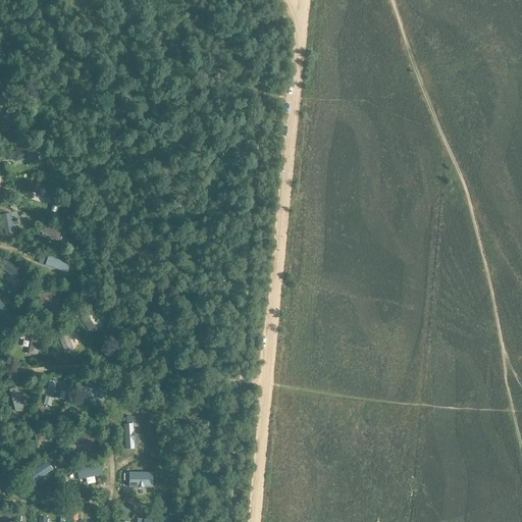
[(12,110),(0,124),(0,128),(4,133),(19,116),(12,110)]
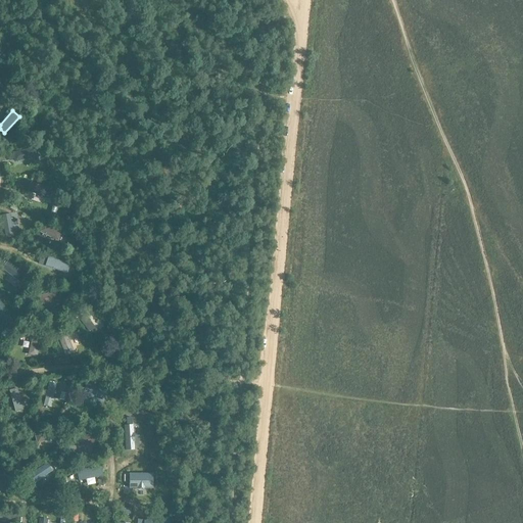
[(15,162),(39,156),(36,147),(12,153),(15,162)]
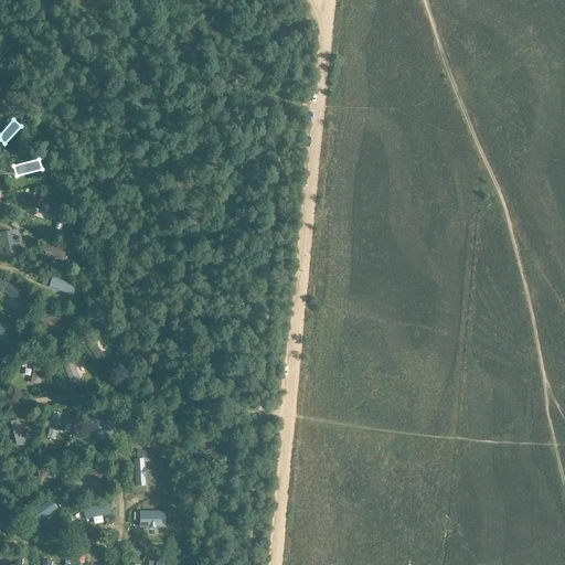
[(32,198),(30,208),(54,213),(56,203),(32,198)]
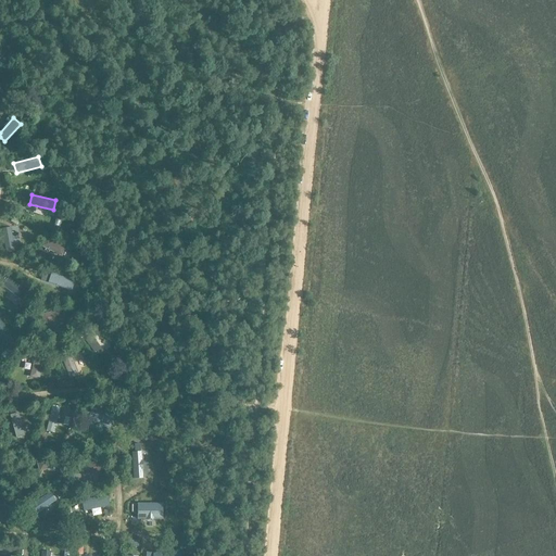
[(8,230),(1,234),(9,250),(15,245),(8,230)]
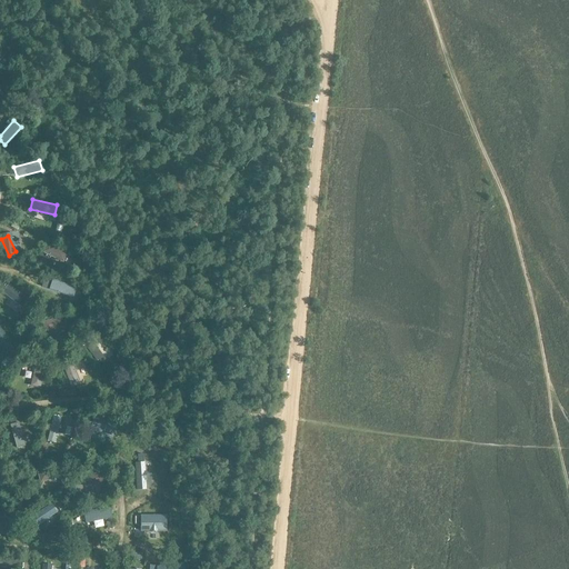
[(41,252),(63,262),(68,253),(46,243),(41,252)]
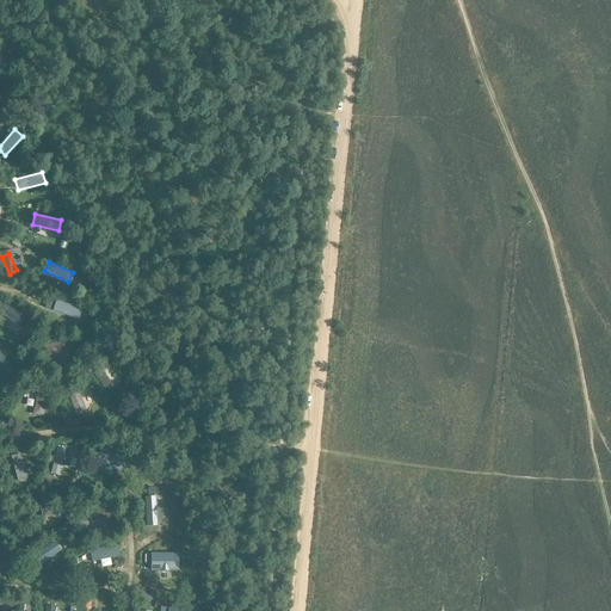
[(54,309),(78,318),(80,310),(57,302),(54,309)]
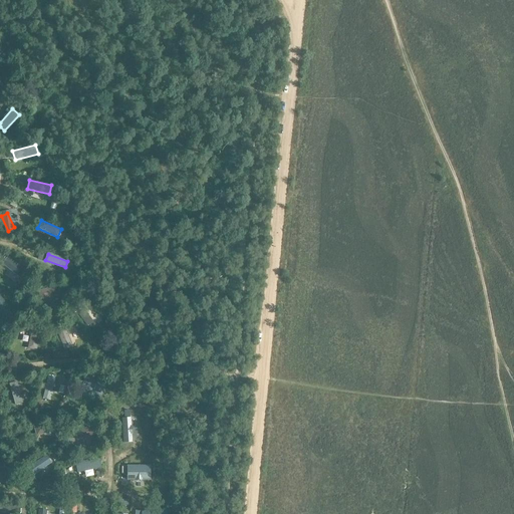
[(18,282),(4,268),(0,271),(0,274),(13,287),(18,282)]
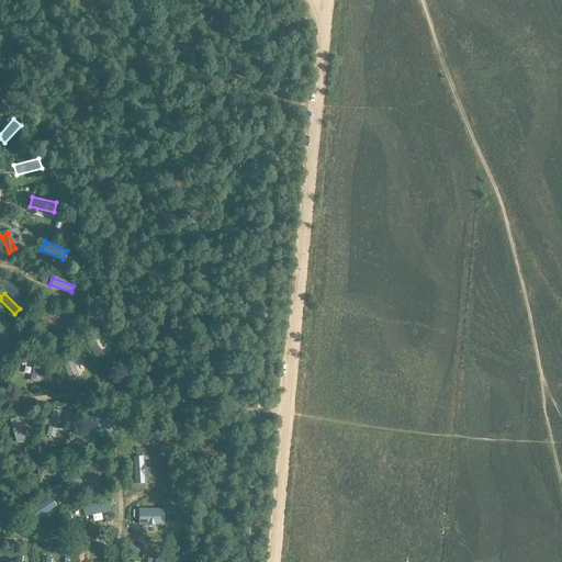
[(107,358),(92,338),(86,343),(100,362),(107,358)]
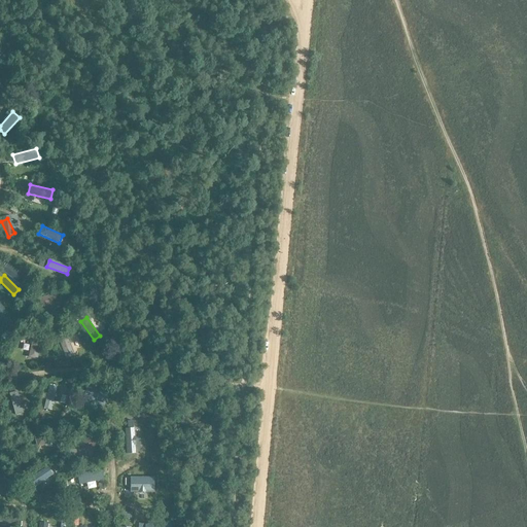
[(33,335),(28,357),(37,359),(42,337),(33,335)]
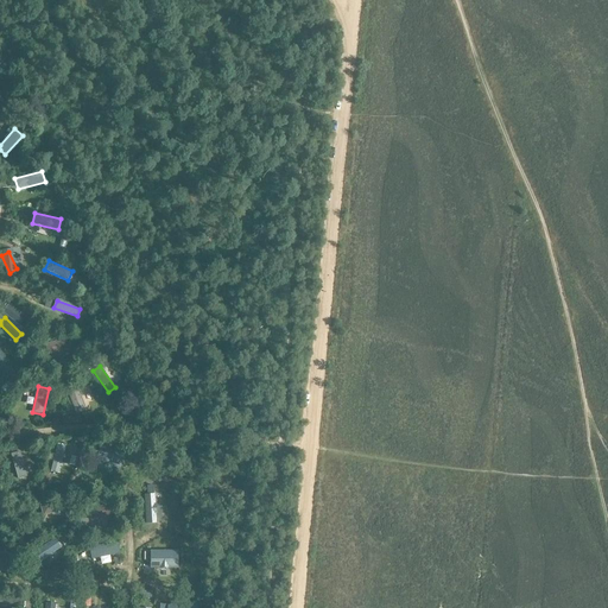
[(87,411),(81,397),(83,396),(81,391),(80,392),(77,386),(67,391),(76,415),(87,411)]
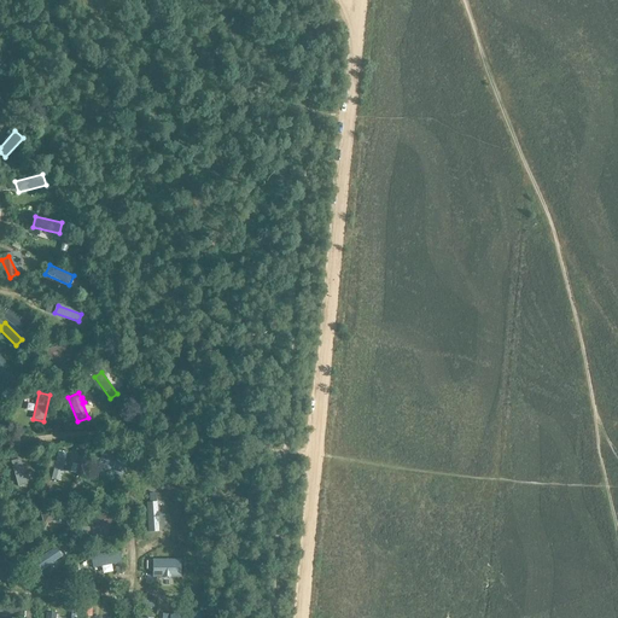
[(59,452),(54,472),(63,473),(68,454),(59,452)]
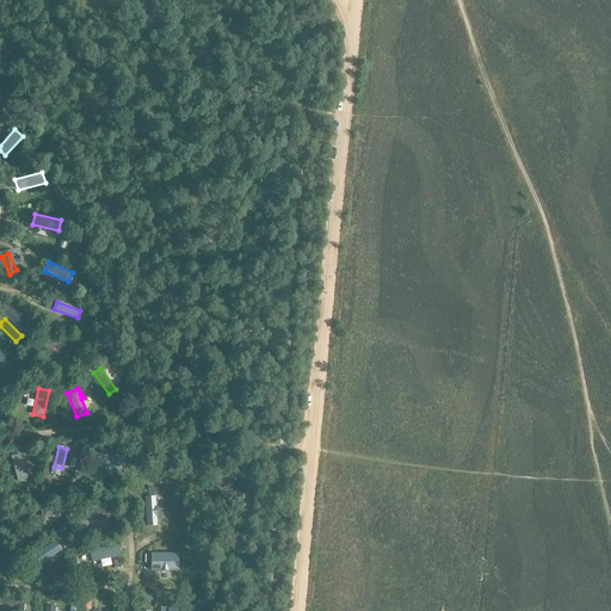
[(103,446),(98,462),(122,469),(127,452),(103,446)]
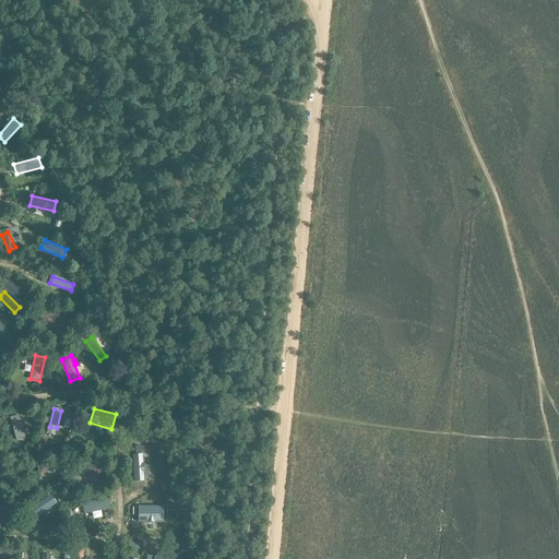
[(18,416),(9,418),(15,441),(24,439),(21,425),(23,424),(21,419),(19,420),(18,416)]
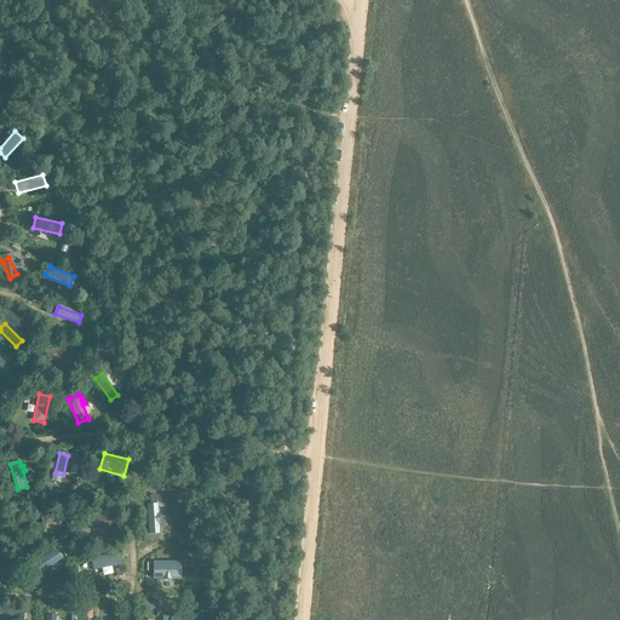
[(44,527),(58,522),(58,524),(64,522),(64,521),(69,520),(65,507),(40,515),(44,527)]
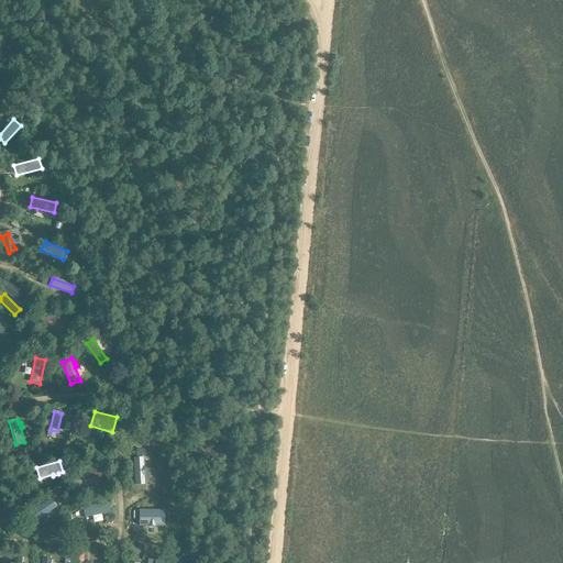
[(77,478),(101,479),(101,468),(78,468),(77,478)]
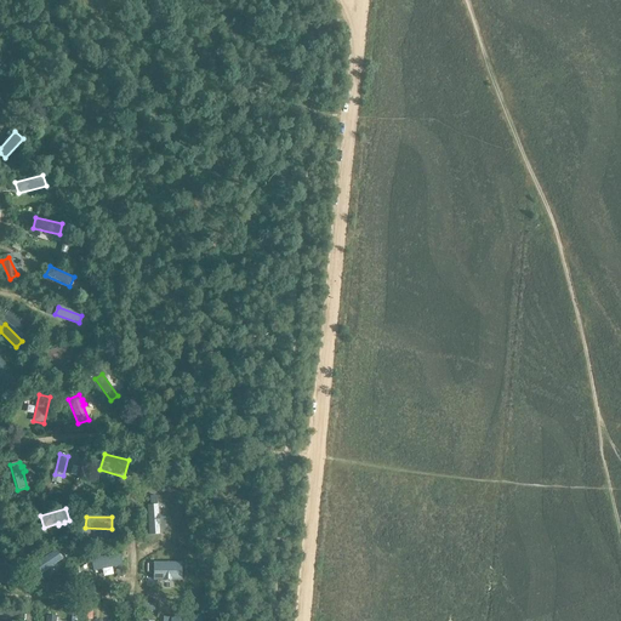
[(41,576),(62,560),(57,553),(35,569),(41,576)]
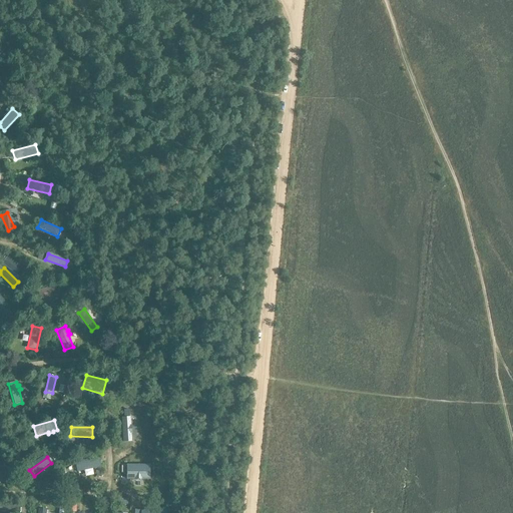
[(0,470),(0,471),(0,472),(5,474),(5,472),(8,473),(11,465),(0,461),(0,470)]
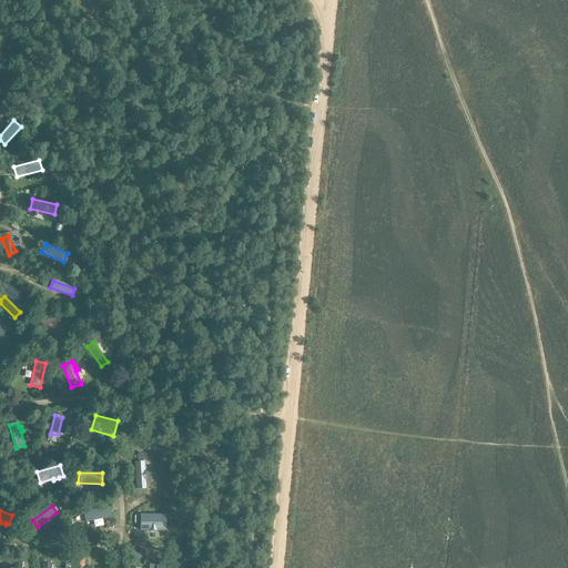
[(92,517),(88,525),(97,529),(101,523),(92,517)]
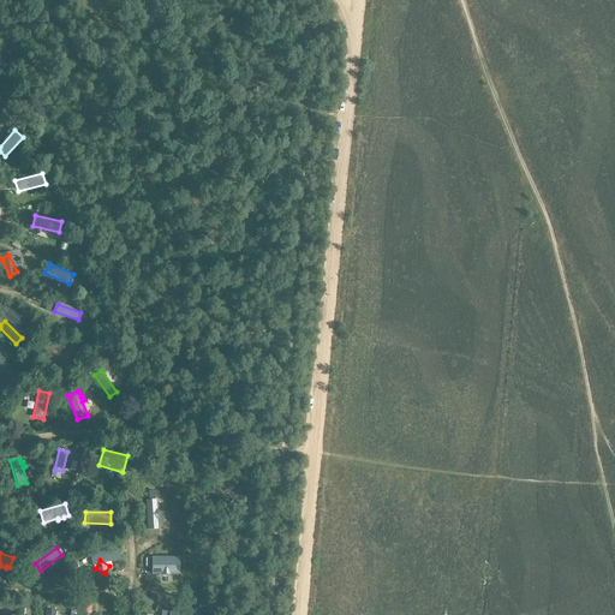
[(154,560),(153,575),(180,575),(180,560),(154,560)]
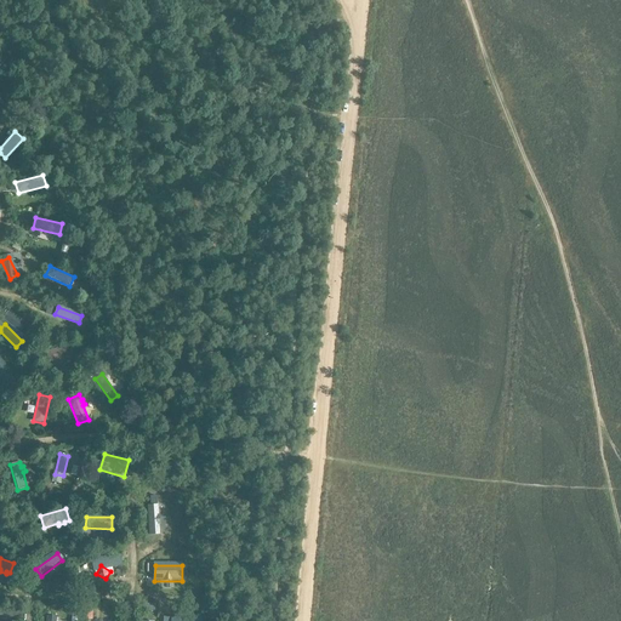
[(0,609),(0,619),(11,620),(22,620),(24,614),(0,609)]
